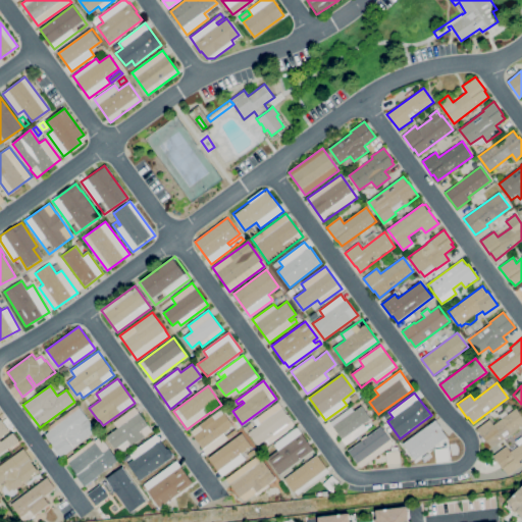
[(258,446),(248,432),(256,427),(252,421),(278,402),(295,424),(268,444),(265,439),(258,446)]
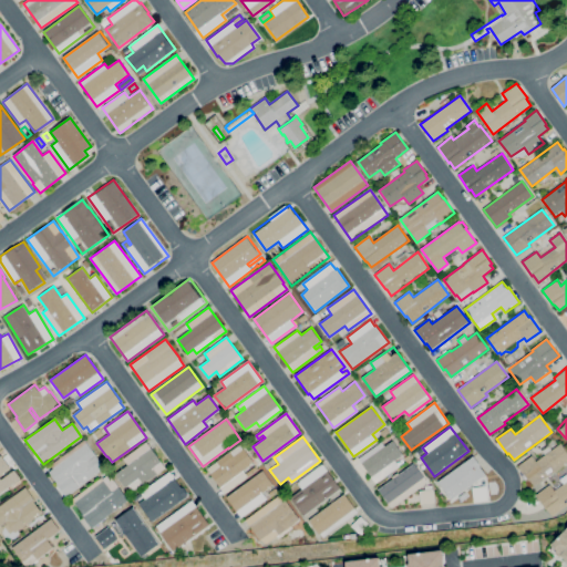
[(66,497),(57,484),(58,483),(49,472),(54,468),(51,465),(85,440),(105,467),(81,486),(80,485),(79,486),(80,487),(66,497)]
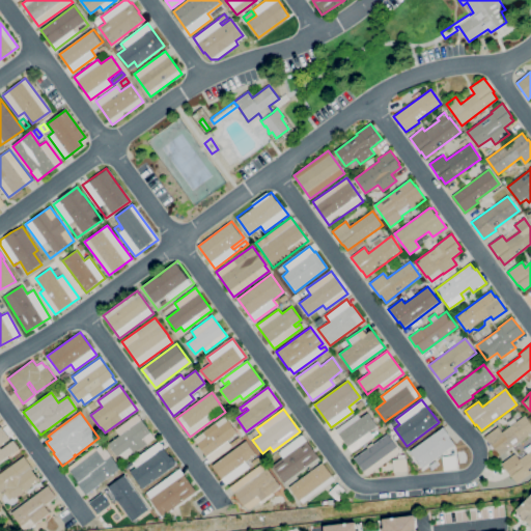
[(352,452),(335,429),(357,414),(360,418),(368,413),(378,425),(369,431),(373,437),(352,452)]
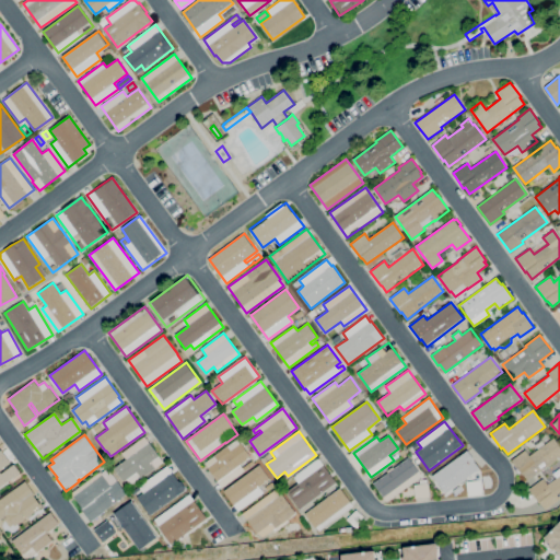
[(131,486),(127,479),(124,481),(114,468),(127,459),(121,453),(144,436),(164,463),(131,486)]
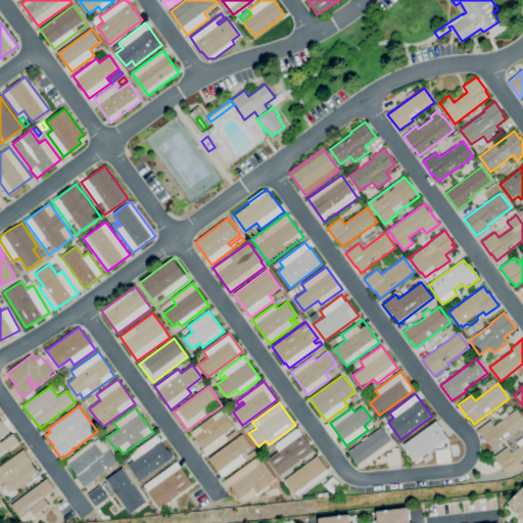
[(522,425),(492,448),(488,442),(487,443),(477,430),(490,420),(494,425),(503,419),(500,416),(506,412),(509,415),(517,409),(522,417),(522,425)]
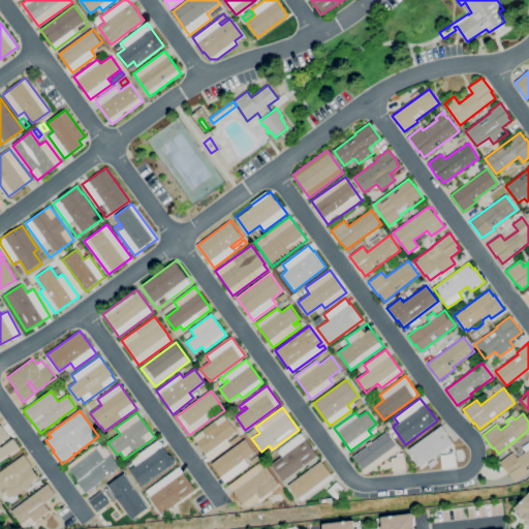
[(210,461),(193,438),(203,431),(201,431),(215,421),(215,422),(223,415),(227,419),(227,418),(237,431),(227,439),(228,441),(238,434),(241,438),(231,445),(210,461)]
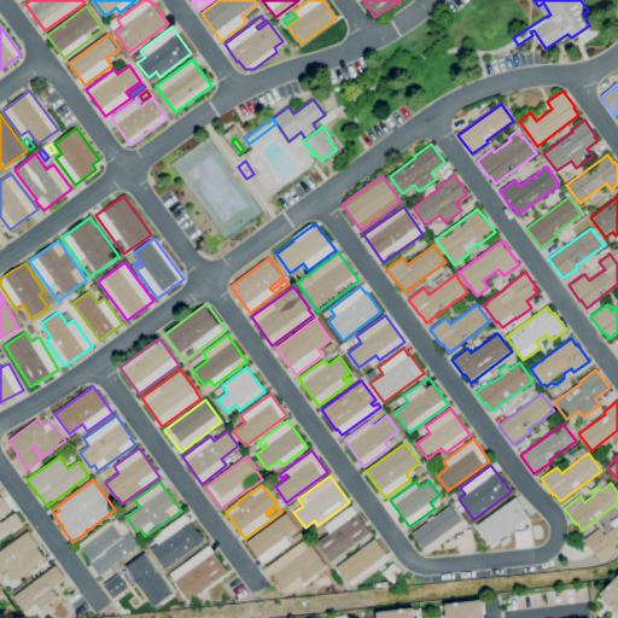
[(0,538),(0,497),(3,496),(13,511),(12,511),(21,524),(0,538)]
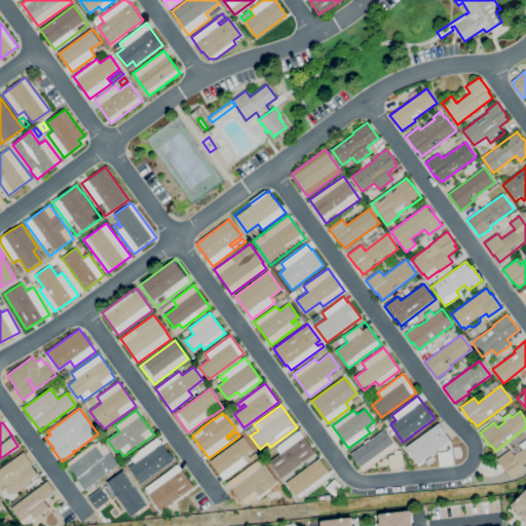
[(418,463),(406,446),(439,422),(446,431),(445,433),(451,441),(418,463)]
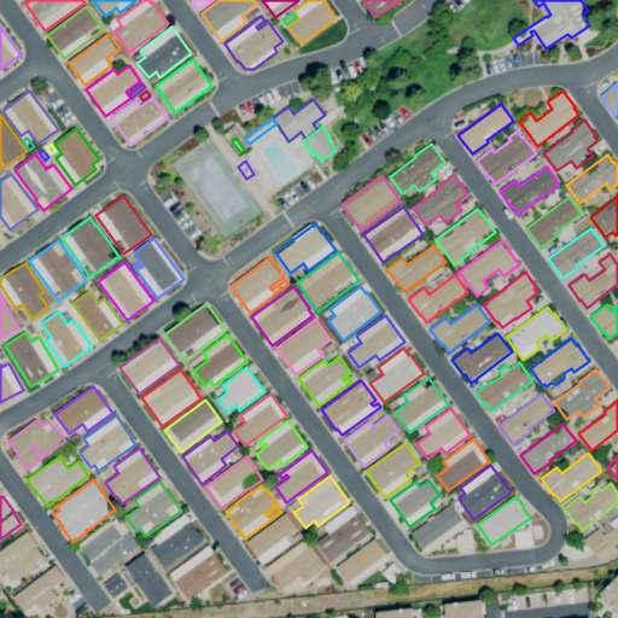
[(426,554),(412,534),(429,522),(427,520),(433,516),(435,517),(452,505),(466,525),(426,554)]
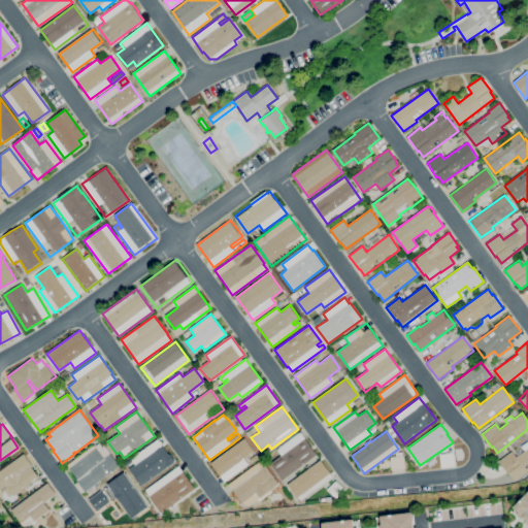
[(283,481),(270,463),(282,456),(277,451),(301,433),(318,455),(283,481)]
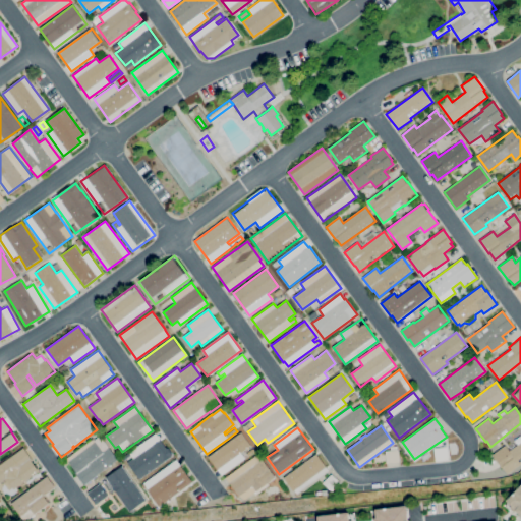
[(140,480),(123,457),(157,432),(174,456),(140,480)]
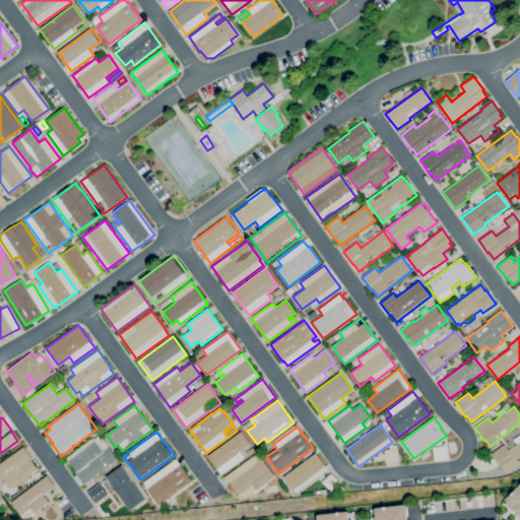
[(223,473),(209,455),(242,432),(251,444),(241,452),(242,454),(246,451),(248,455),(223,473)]
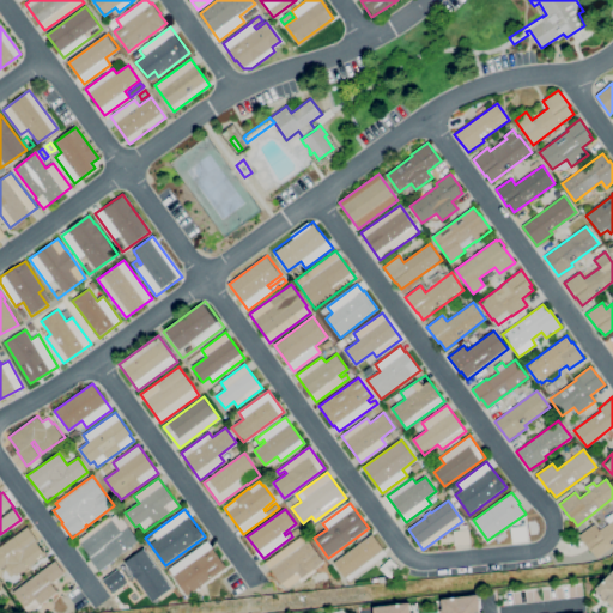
[(99,571),(89,557),(90,556),(78,540),(110,516),(110,517),(119,513),(139,540),(114,560),(99,571)]
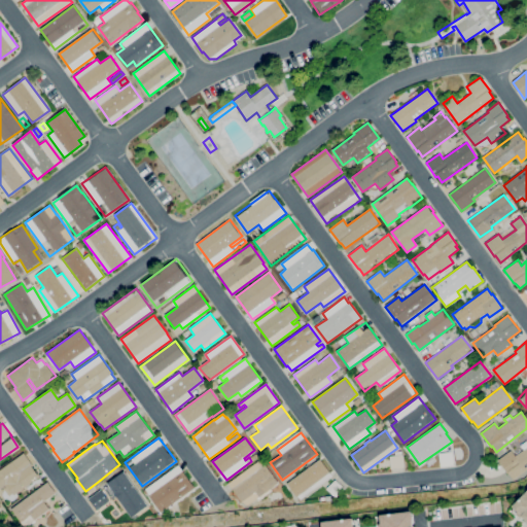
[(526,469),(514,480),(510,475),(508,475),(497,460),(512,450),(516,456),(526,448),(526,469)]
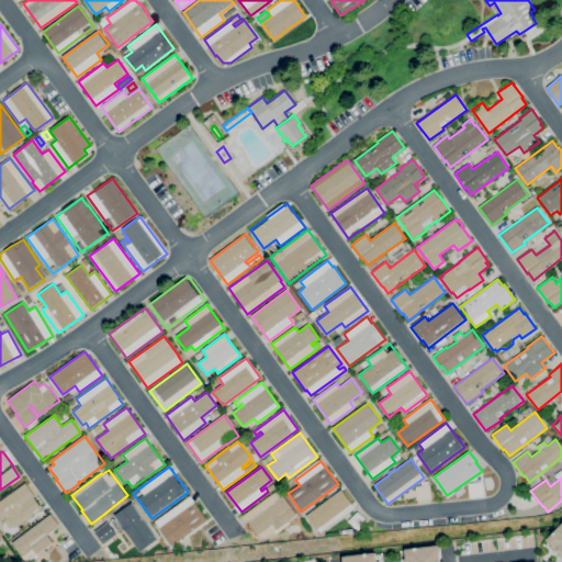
[(416,501),(415,486),(420,486),(420,482),(428,481),(428,485),(430,485),(431,499),(416,501)]
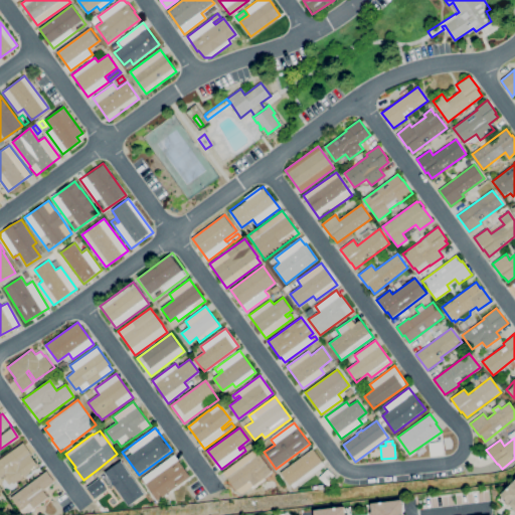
[(428,443),(442,442),(443,455),(431,456),(428,443)]
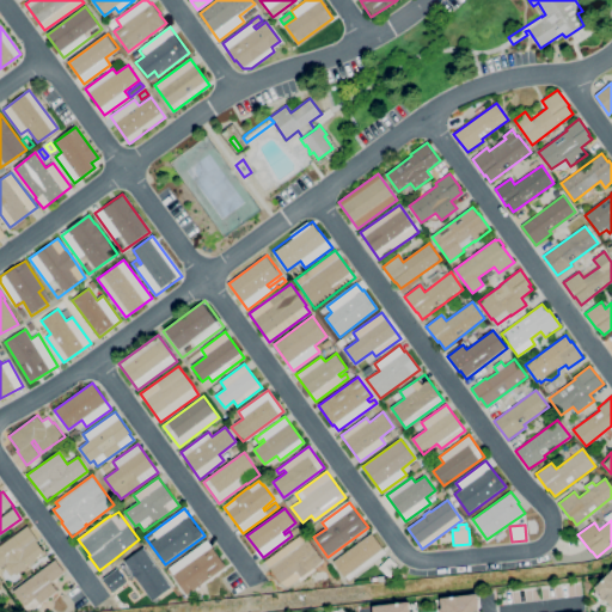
[(16,576),(14,574),(13,574),(12,573),(10,574),(4,565),(0,568),(0,545),(28,526),(38,540),(37,542),(46,554),(16,576)]
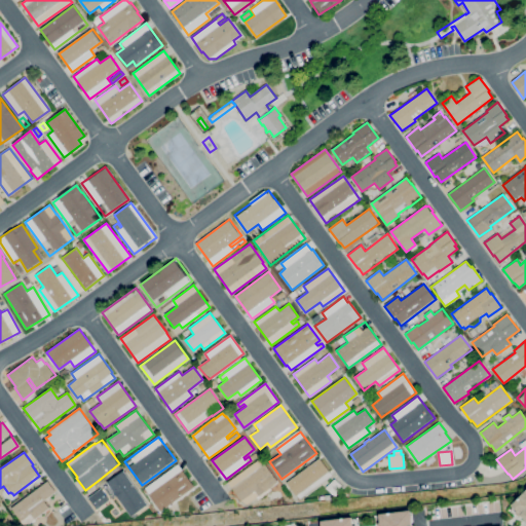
[(248,504),(241,500),(227,483),(260,458),(264,464),(265,463),(278,482),(270,488),(272,490),(259,499),(258,497),(248,504)]
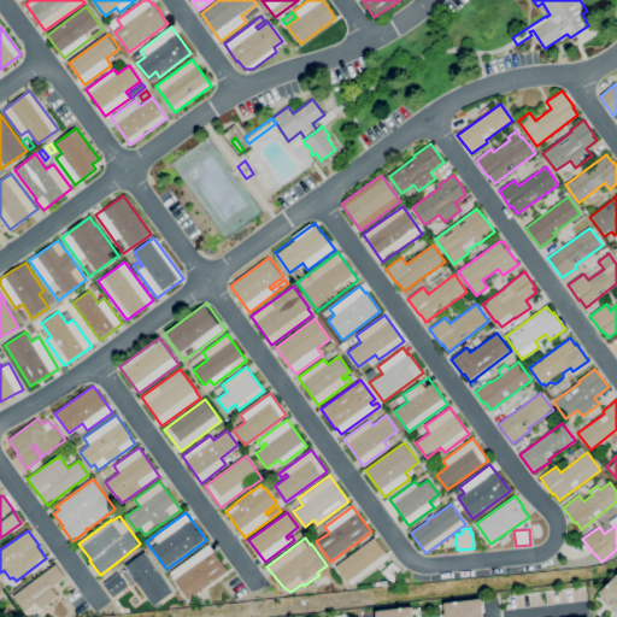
[(351,586),(336,566),(375,538),(389,557),(351,586)]
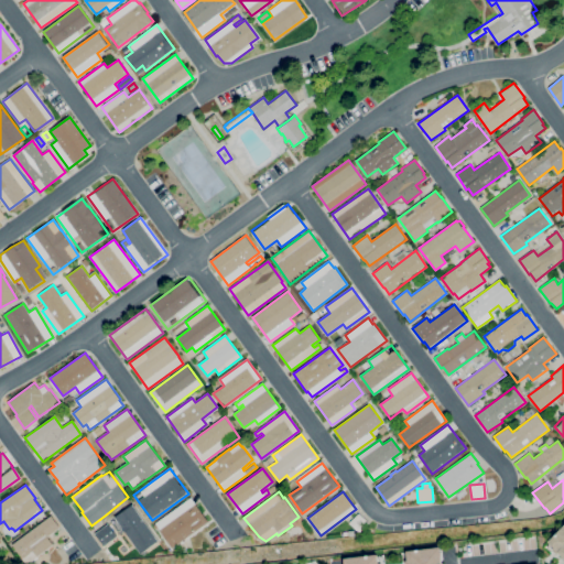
[(172,549),(160,530),(155,523),(192,498),(208,522),(172,549)]
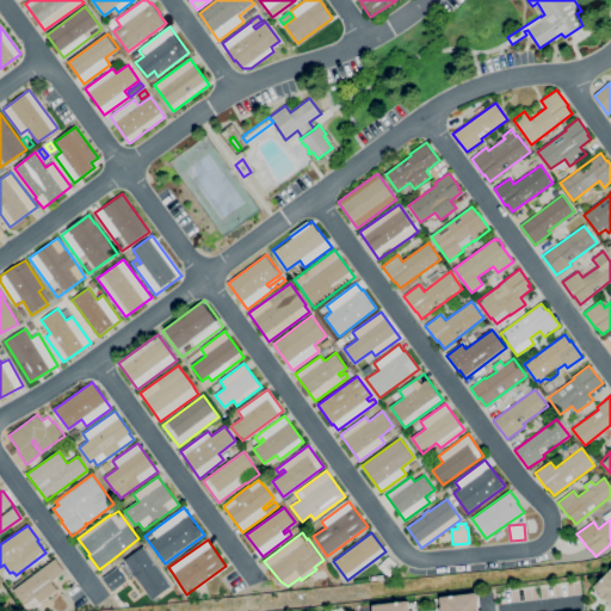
[(123,604),(113,591),(112,592),(103,579),(144,547),(155,561),(154,562),(165,576),(155,584),(154,581),(123,604)]
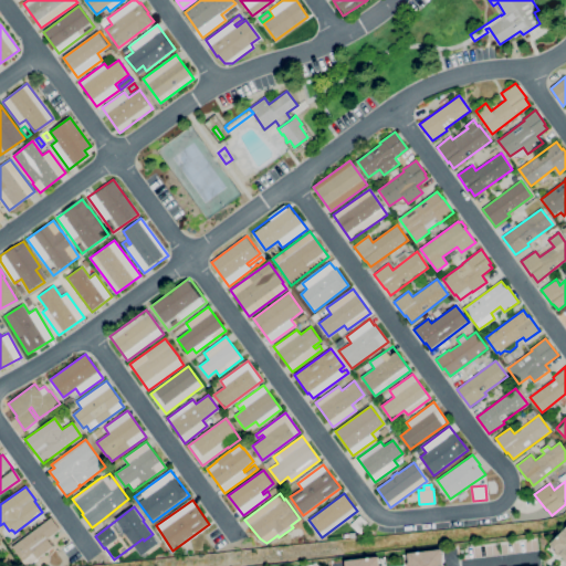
[(360,534),(350,525),(360,515),(370,524),(360,534)]
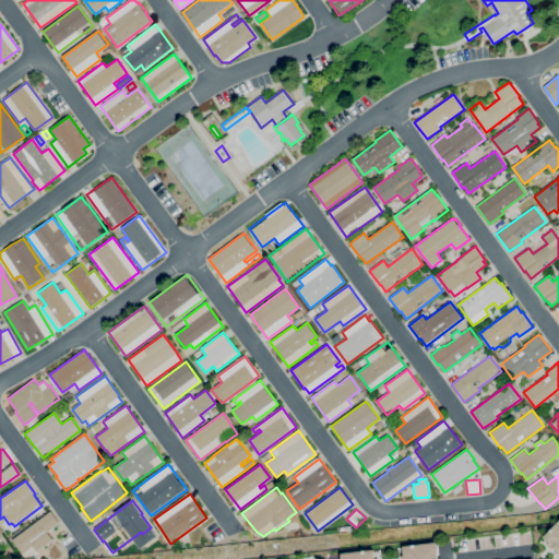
[(28,558),(26,558),(12,540),(50,511),(59,523),(47,532),(52,539),(37,551),(37,552),(28,558)]
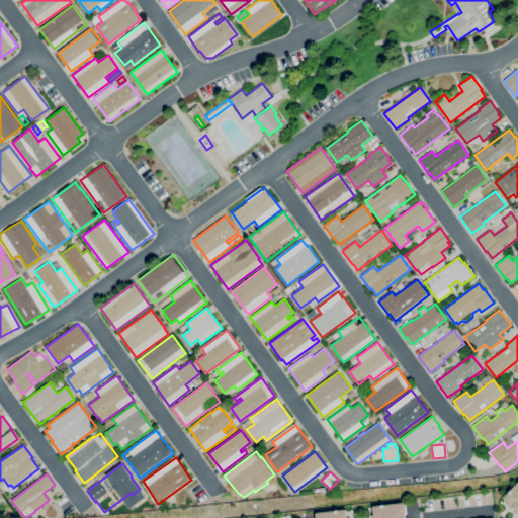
[(517,515),(517,482),(502,498),(510,507),(517,515)]
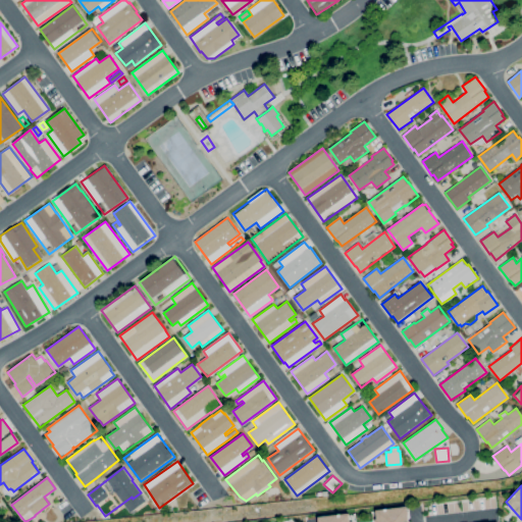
[(375,521),(409,521),(408,507),(374,510),(375,521)]
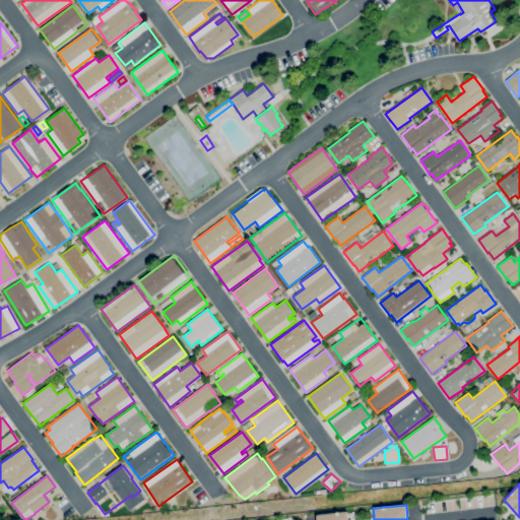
[(316,519),(348,519),(347,511),(316,514),(316,519)]
